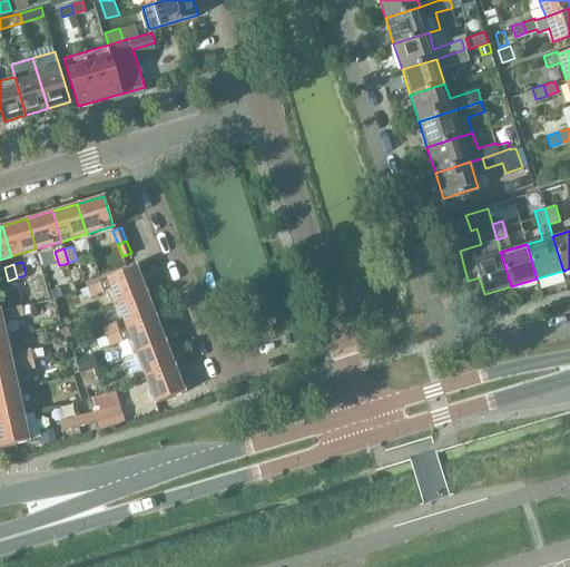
[(111,285),(117,303),(146,292),(136,266),(108,277),(111,285)]
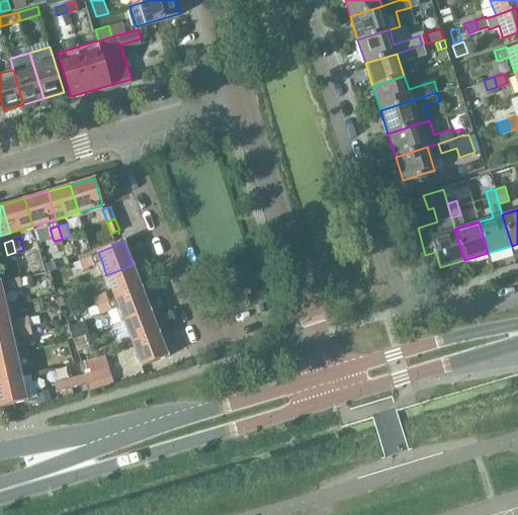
[(98,252),(91,255),(94,262),(101,259),(98,252)]
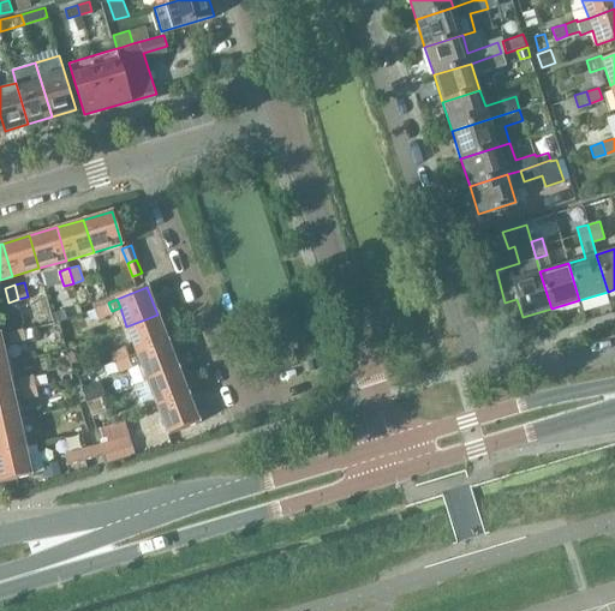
[(108,303),(94,307),(97,317),(112,311),(108,303)]
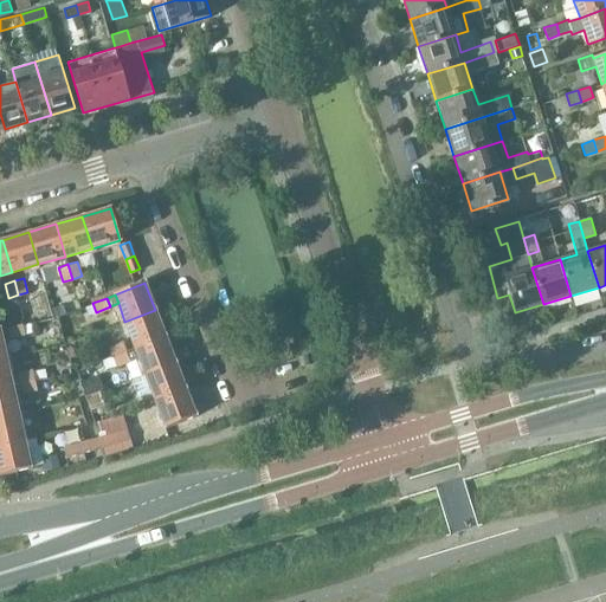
[(124,322),(135,348),(165,336),(155,310),(124,322)]
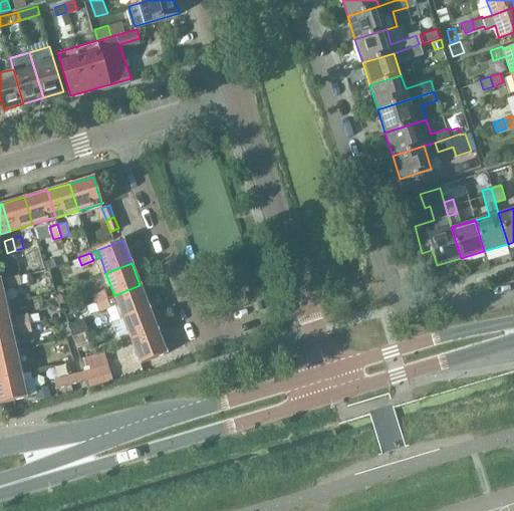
[(21,283),(19,274),(7,277),(9,286),(21,283)]
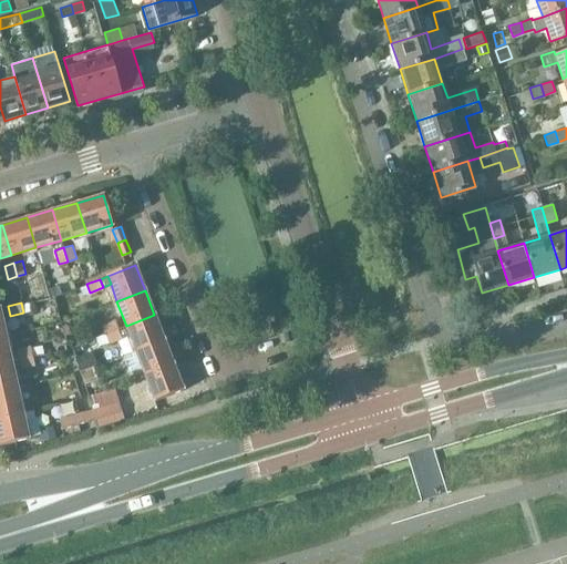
[(0,307),(0,335),(6,335),(1,318),(10,316),(8,306),(0,307)]
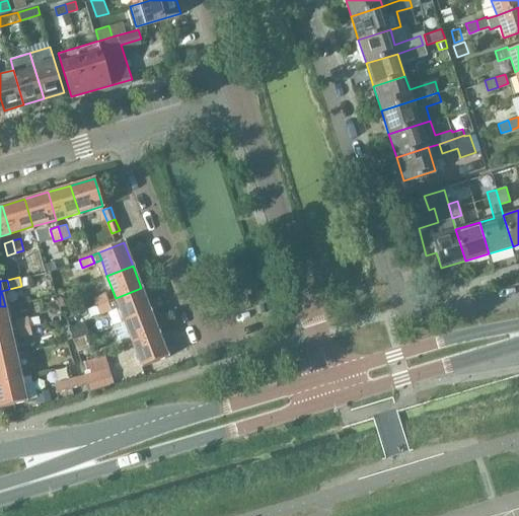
[(141,288),(116,298),(124,320),(150,310),(141,288)]
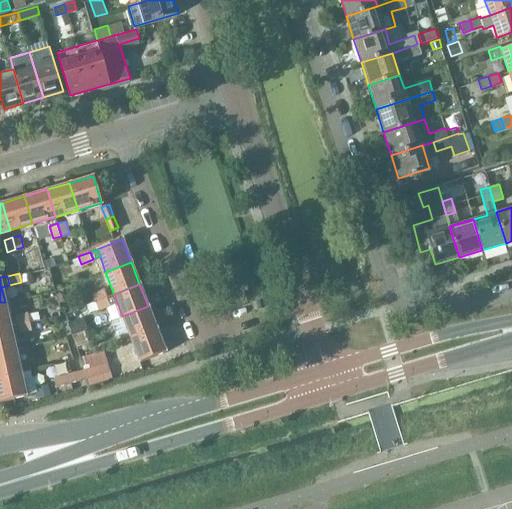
[(95,301),(107,296),(104,288),(92,293),(95,301)]
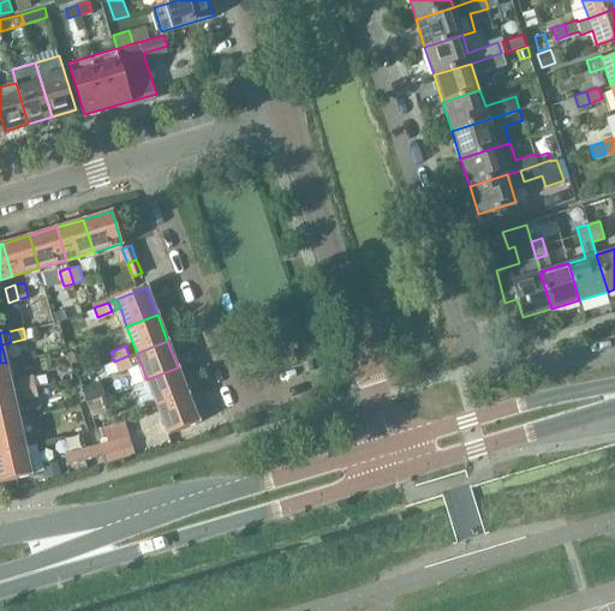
[(114,361),(106,365),(109,373),(132,365),(129,355),(114,361)]
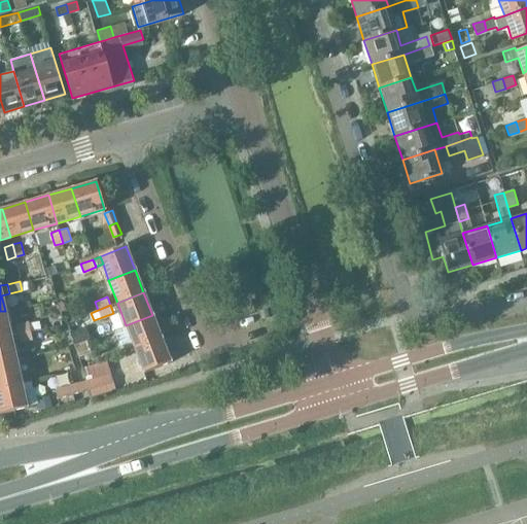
[(5,311),(0,311),(0,336),(18,333),(15,323),(8,324),(5,311)]
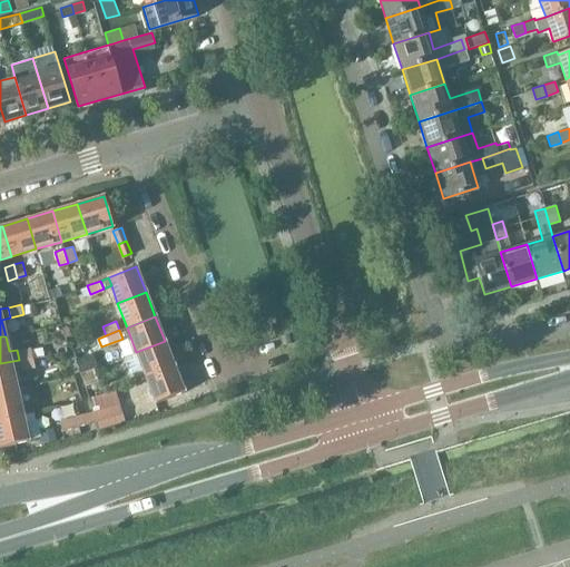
[(136,352),(146,375),(174,365),(165,341),(136,352)]
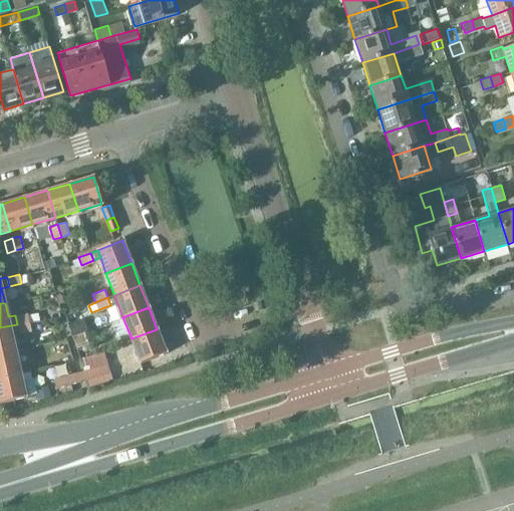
[(17,324),(29,321),(27,312),(15,315),(17,324)]
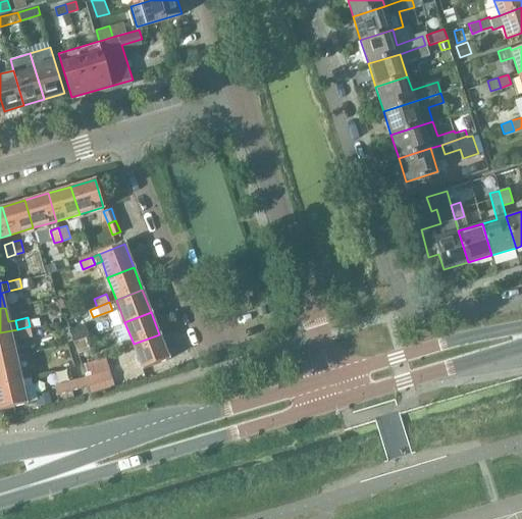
[(86,322),(70,327),(74,341),(87,336),(90,335),(86,322)]
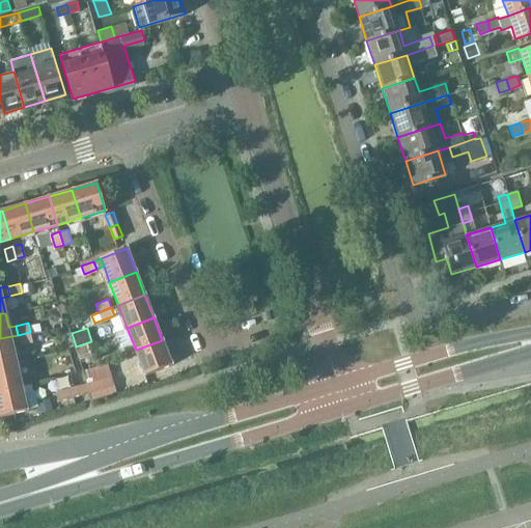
[(20,344),(32,341),(30,332),(18,335),(20,344)]
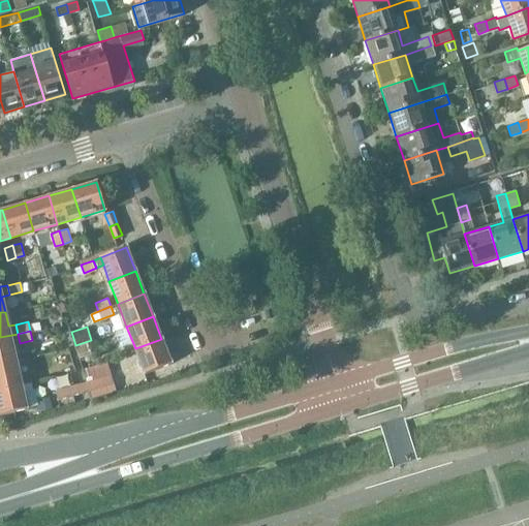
[(18,334),(0,337),(0,362),(16,359),(12,345),(20,343),(18,334)]
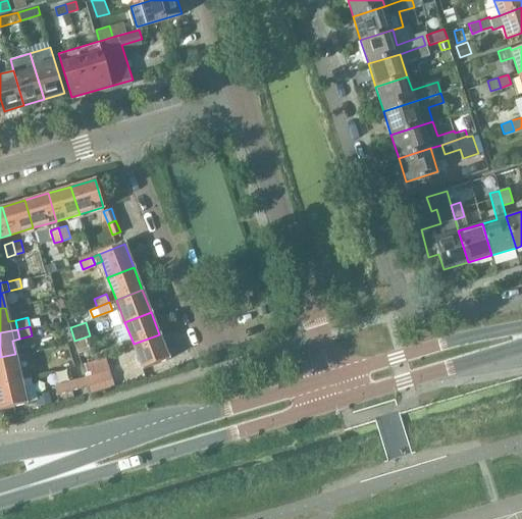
[(159,334),(134,344),(123,348),(133,371),(168,358),(159,334)]
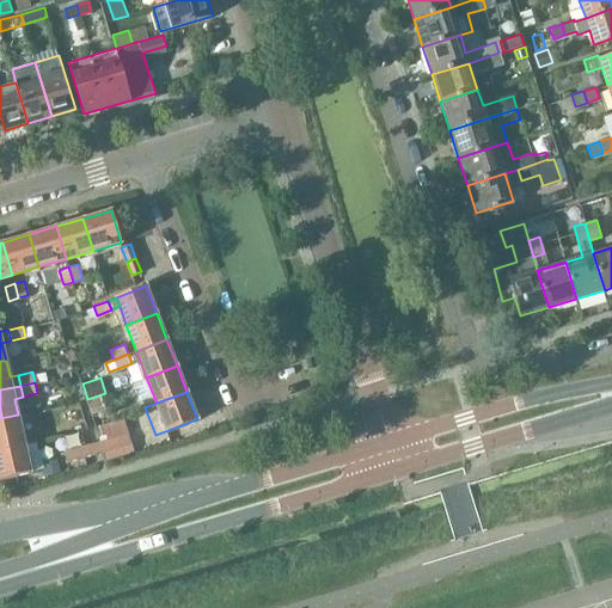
[(102,394),(87,399),(91,413),(106,409),(102,394)]
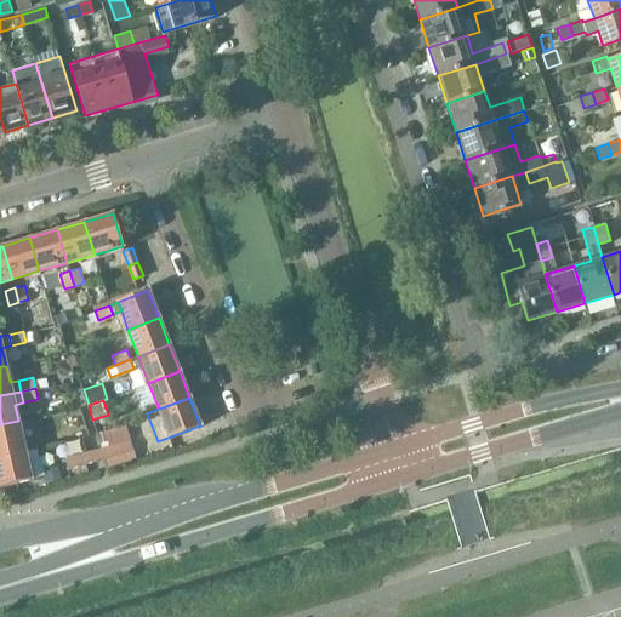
[(0,453),(26,449),(18,421),(0,424),(0,453)]
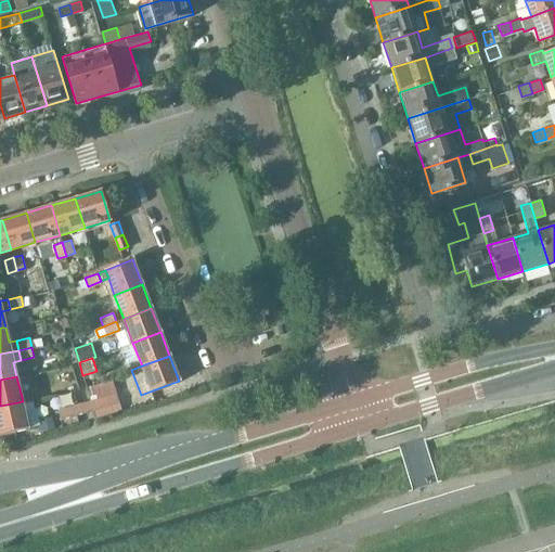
[(92,385),(87,386),(90,400),(97,399),(92,385)]
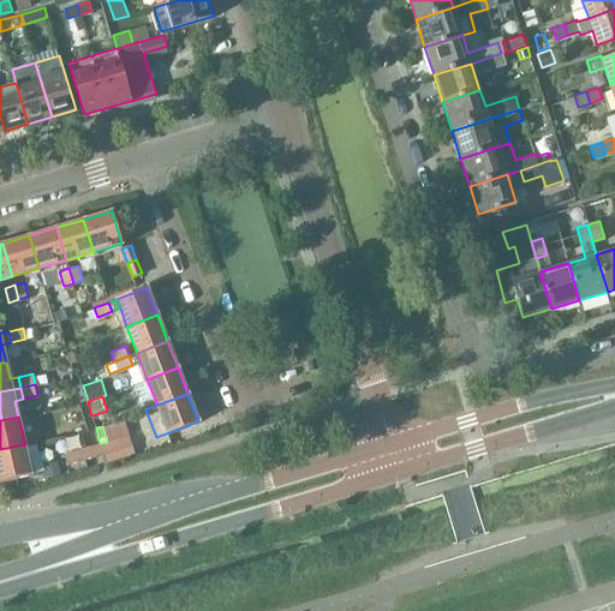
[(129,435),(114,439),(118,449),(132,444),(129,435)]
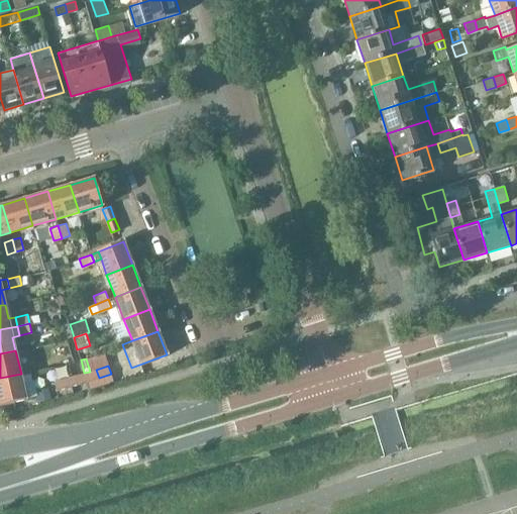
[(90,372),(84,373),(87,381),(88,381),(90,380),(99,378),(96,370),(91,371),(90,372)]
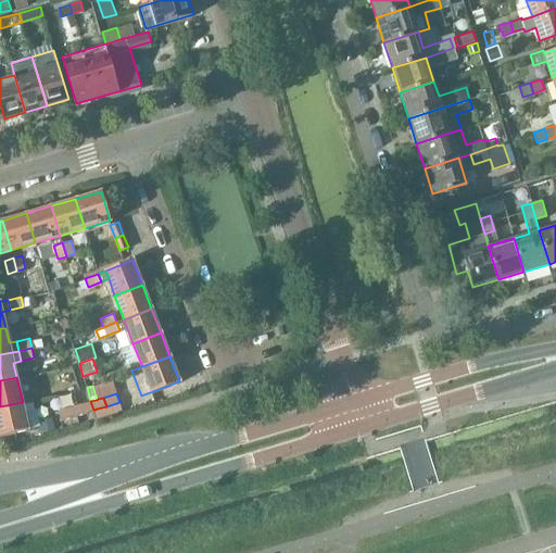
[(0,434),(28,428),(23,402),(0,406),(0,434)]
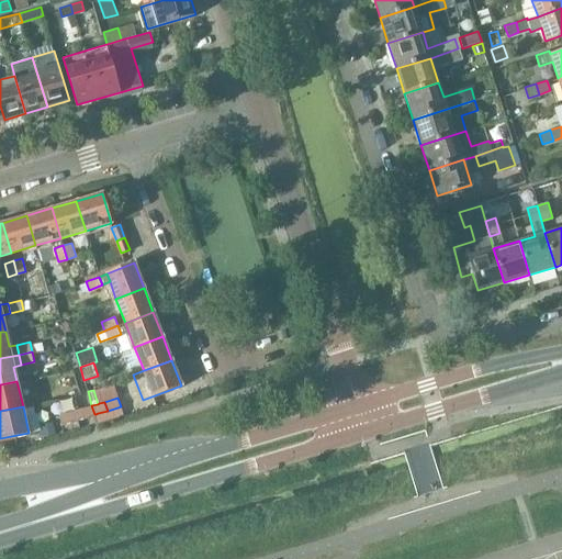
[(86,407),(78,410),(72,412),(75,421),(88,416),(86,407)]
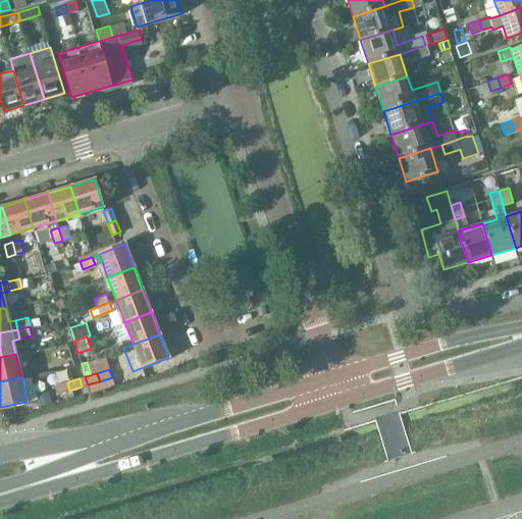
[(69,391),(67,382),(55,385),(57,394),(69,391)]
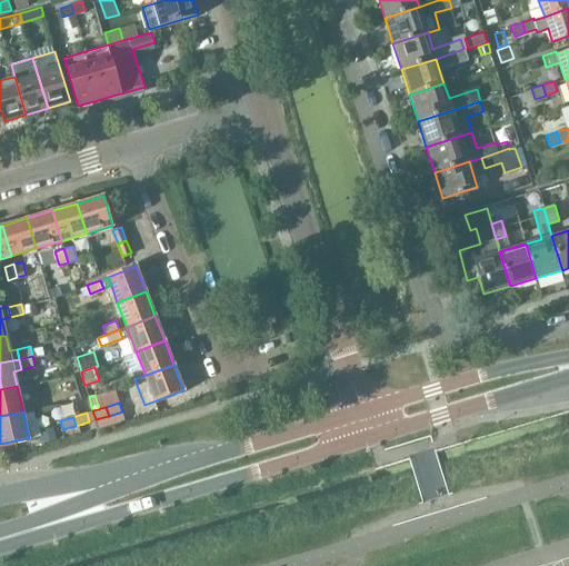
[(53,427),(41,430),(43,442),(56,439),(53,427)]
